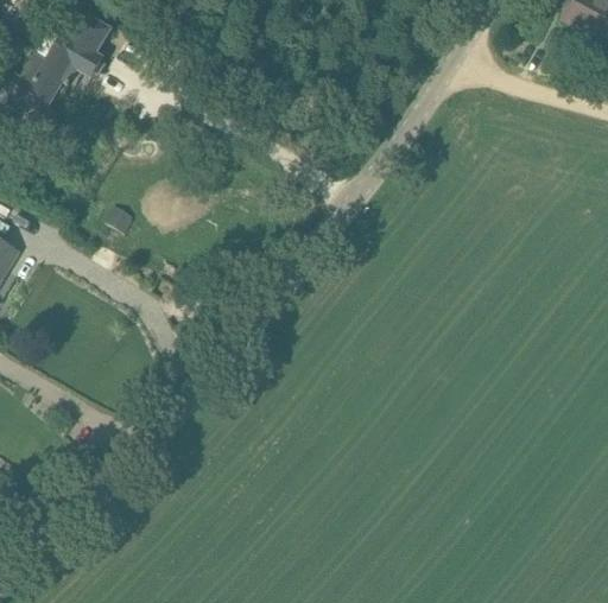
[(569,0),(559,18),(607,42),(607,0),(569,0)]
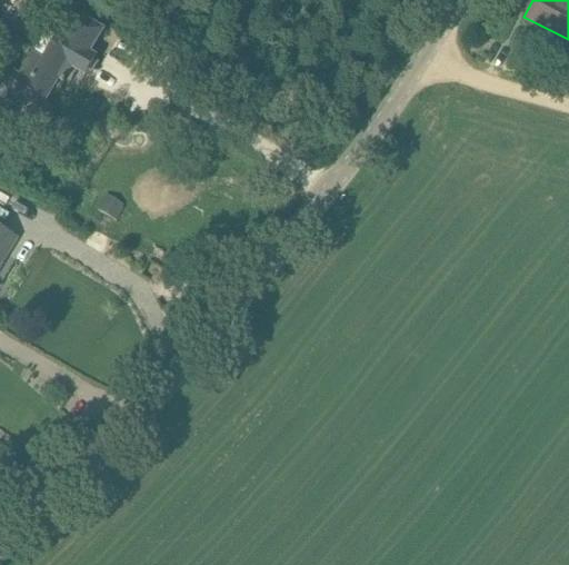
[(101,27),(82,15),(79,12),(67,32),(58,28),(42,53),(32,48),(19,70),(11,66),(0,83),(7,88),(3,93),(19,103),(25,93),(40,103),(57,76),(63,80),(67,76),(65,75),(72,62),(86,70),(96,55),(87,50),(101,27)]
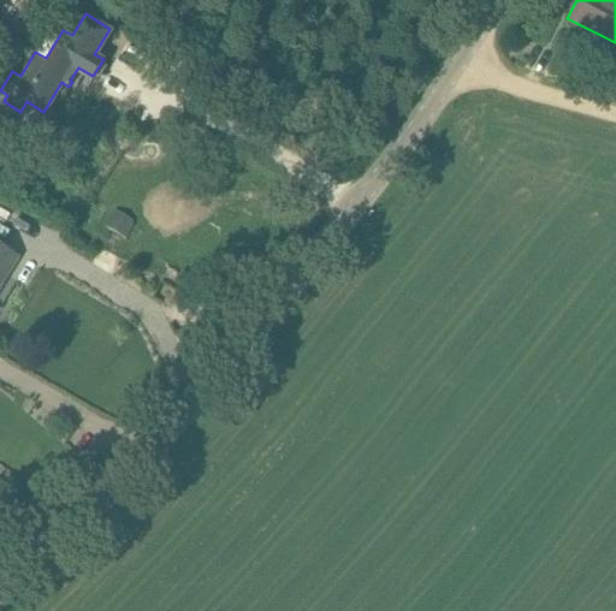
[(114,208),(106,224),(125,235),(134,219),(114,208)]
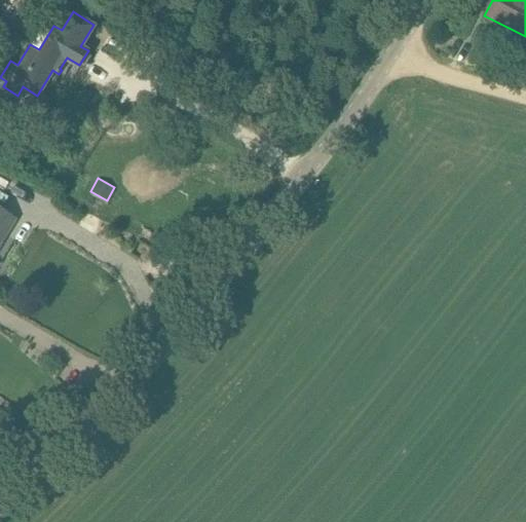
[(14,218),(15,217),(0,207),(0,241),(2,237),(1,237),(13,217),(14,218)]
